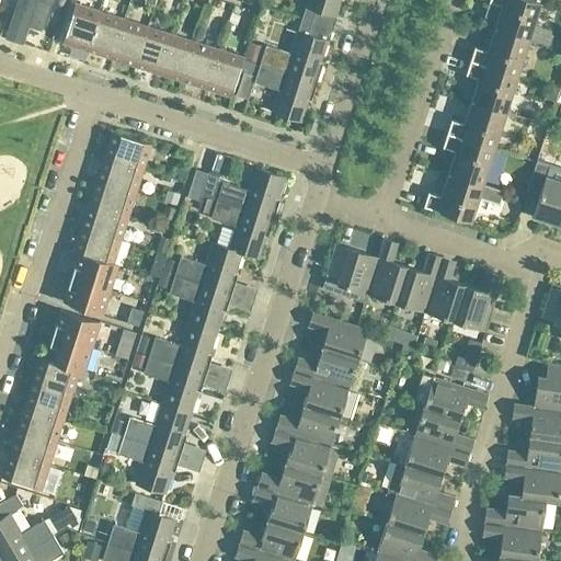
[(15,0),(6,41),(34,48),(47,0),(15,0)]
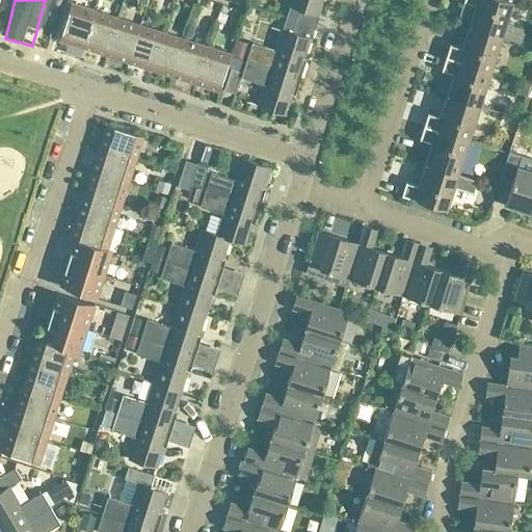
[(291,0),(286,17),(295,20),(299,9),(317,15),(321,0),(291,0)]
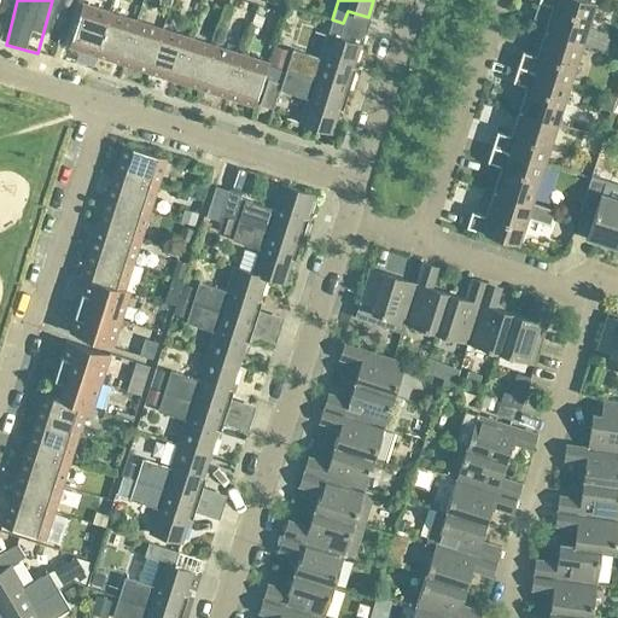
[(595,1),(590,0),(538,0),(534,17),(544,21),(544,19),(548,19),(544,30),(582,42),(605,50),(610,38),(607,33),(587,27),(595,1)]
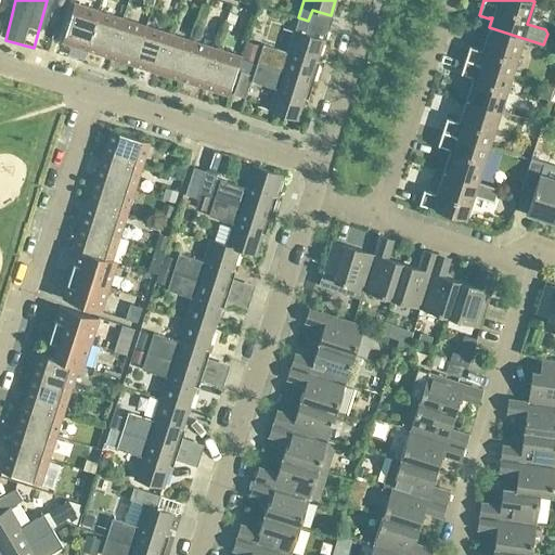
[(86,50),(99,11),(74,3),(62,42),(86,50)]
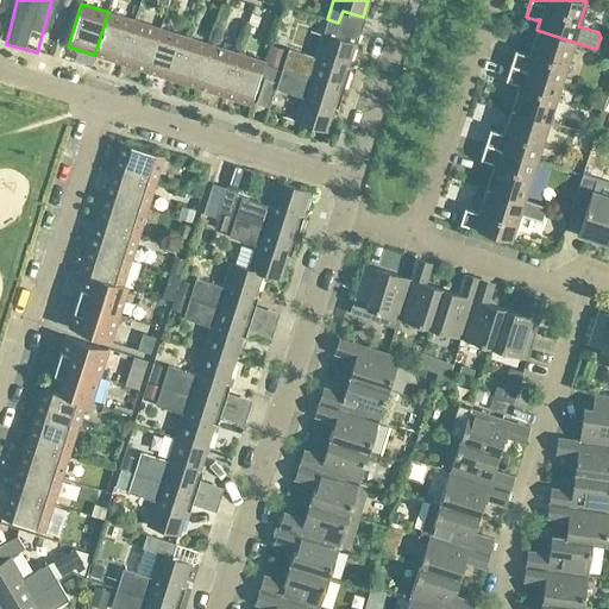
[(120,63),(135,20),(108,12),(94,55),(120,63)]
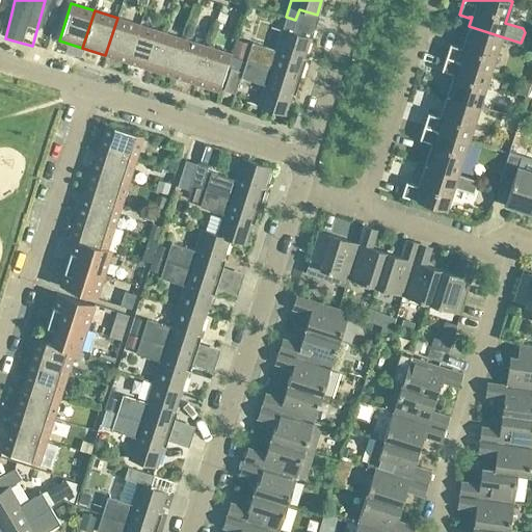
[(303,58),(310,37),(292,31),(295,20),(286,17),(275,50),(251,43),(246,59),(300,77),(306,59),(303,58)]
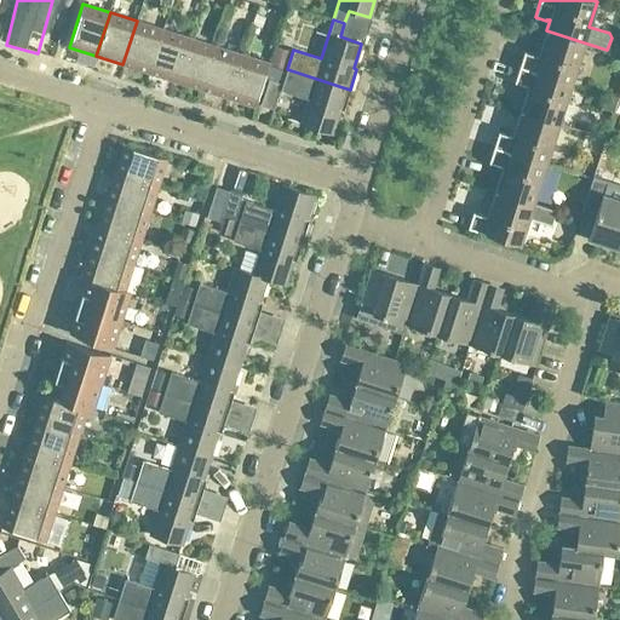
[(149,72),(162,29),(137,21),(122,64),(149,72)]
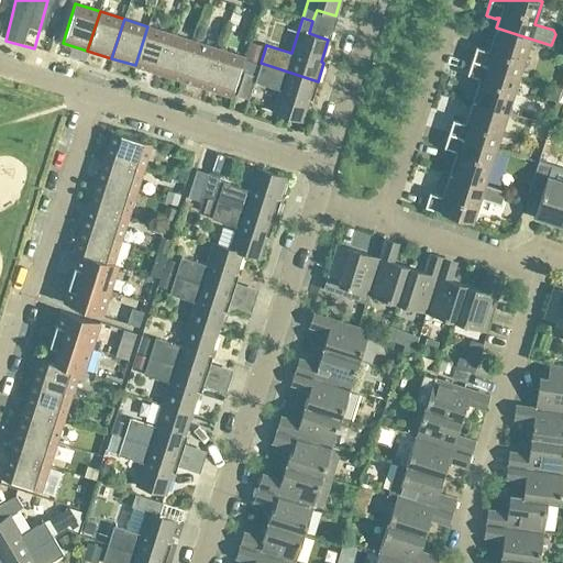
[(159,73),(172,34),(147,26),(135,65),(159,73)]
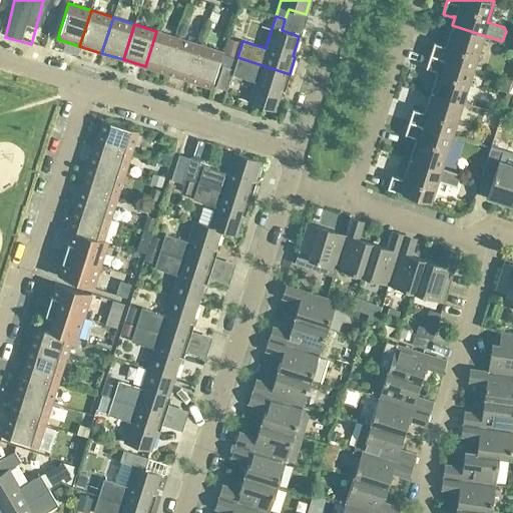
[(473,68),(483,35),(452,25),(445,45),(434,42),(430,54),(473,68)]
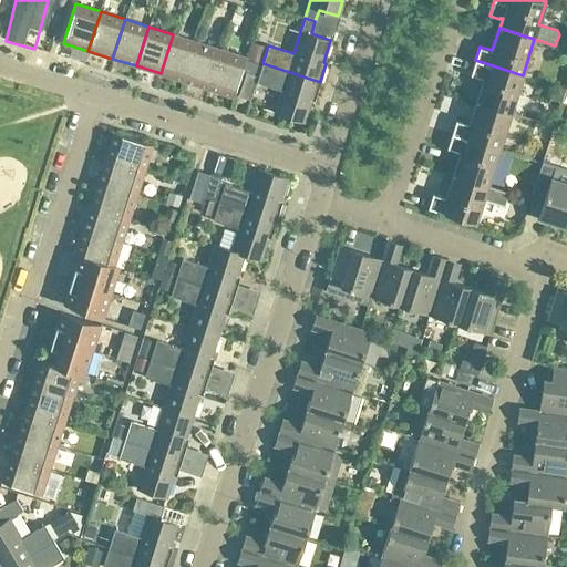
[(184,81),(197,41),(173,34),(161,73),(184,81)]
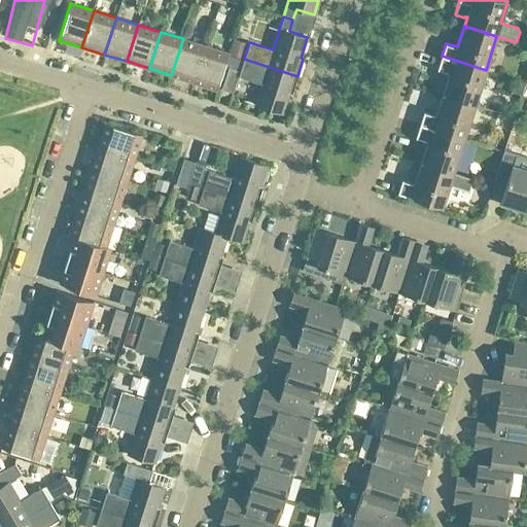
[(235,37),(229,55),(231,55),(244,59),(249,42),(235,37)]
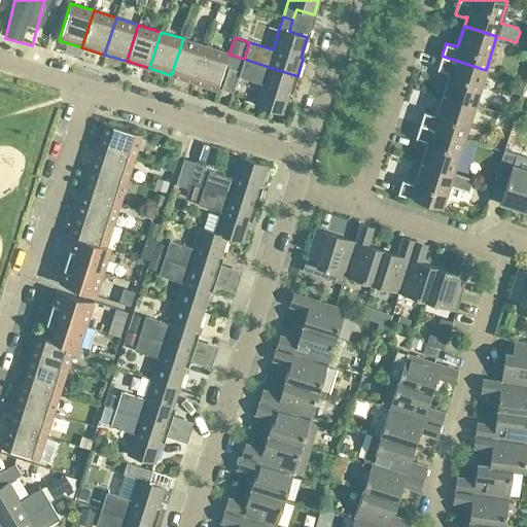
[(194,82),(206,45),(183,38),(171,75),(194,82)]
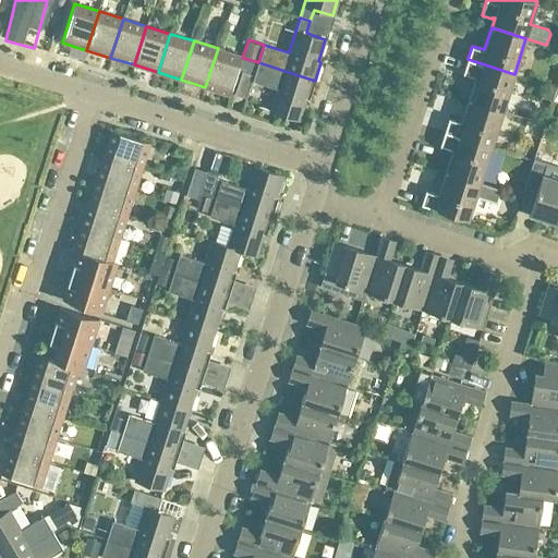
[(230,95),(242,56),(218,48),(205,87),(230,95)]
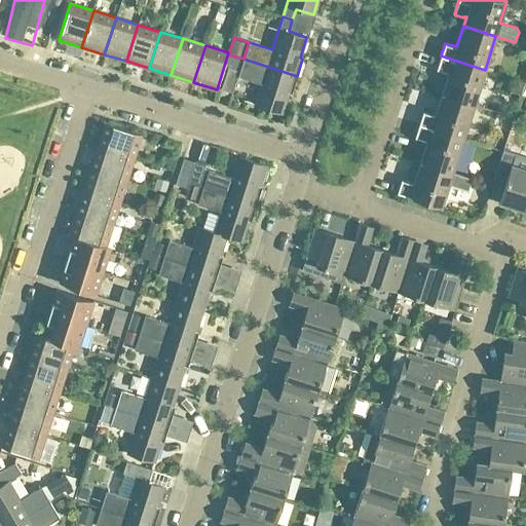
[(289,92),(292,92),(297,76),(243,59),(230,54),(226,70),(238,74),(238,76),(262,83),(255,105),(283,113),(289,92)]
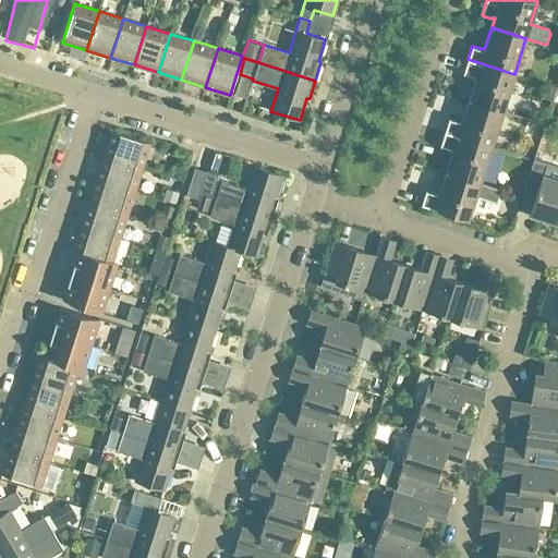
[(502,110),(514,74),(468,59),(463,73),(475,77),(469,99),(502,110)]
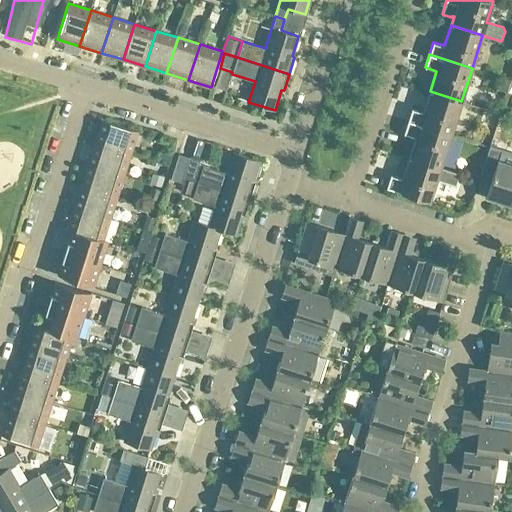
[(451,134),(461,101),(430,91),(423,112),(412,108),(408,121),(451,134)]
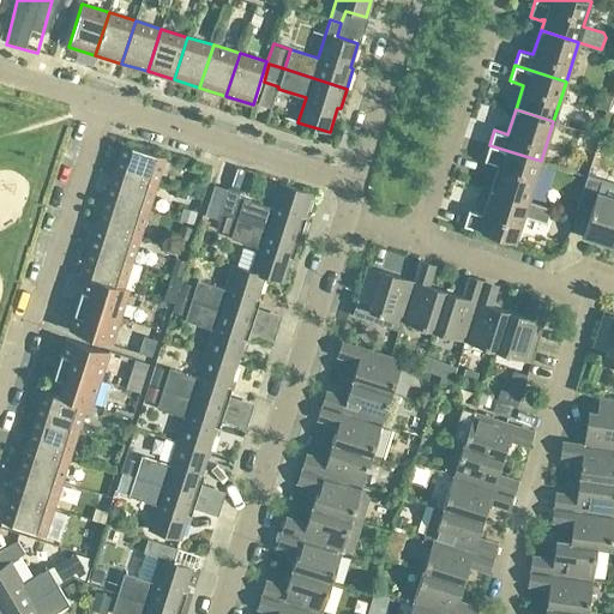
[(157,184),(166,157),(122,143),(114,170),(157,184)]
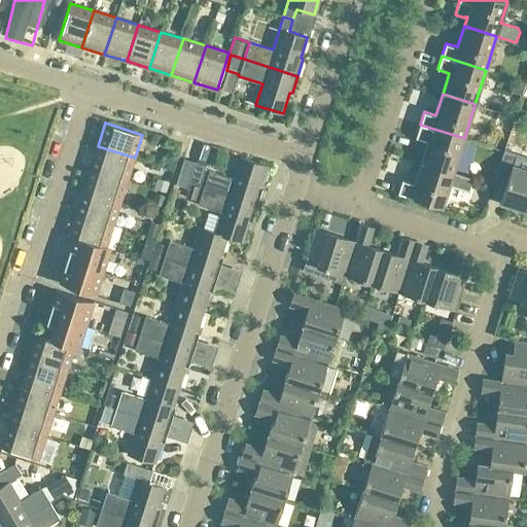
[(453,173),(457,161),(461,162),(465,161),(469,156),(471,151),(470,147),(467,143),(463,141),(464,138),(420,125),(416,137),(427,141),(421,163),(453,173)]
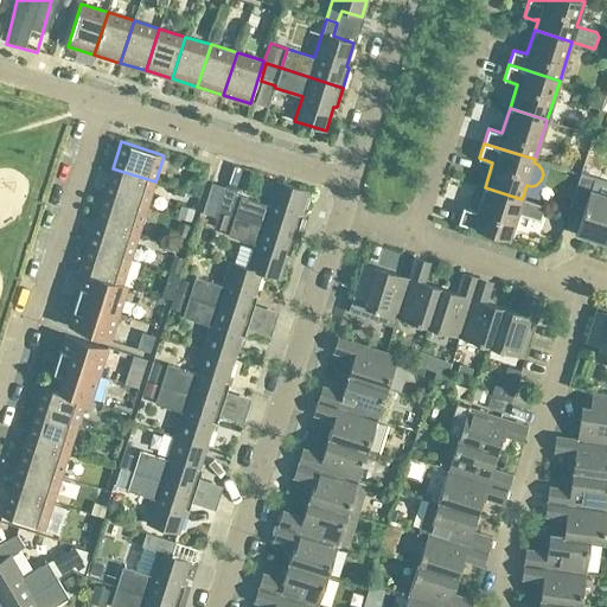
[(147,208),(155,181),(113,168),(104,195),(147,208)]
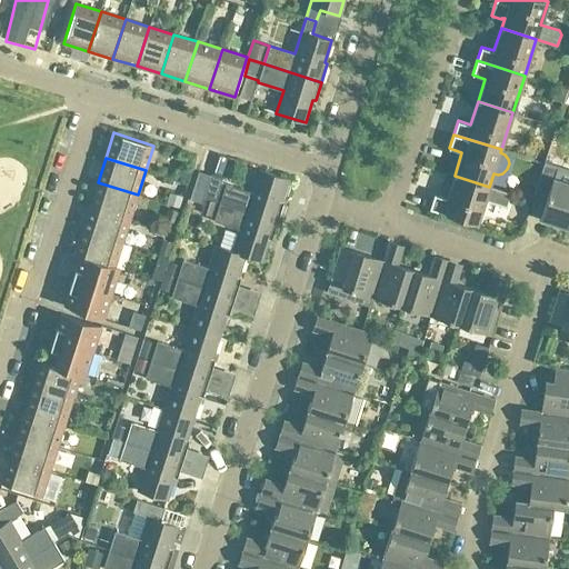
[(182,162),(179,176),(188,179),(191,166),(182,162)]
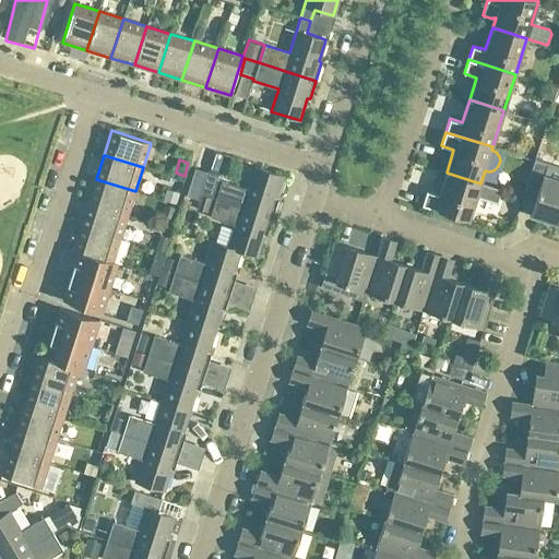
[(556,223),(558,214),(558,179),(545,175),(548,165),(535,161),(526,187),(538,191),(531,214),(556,223)]
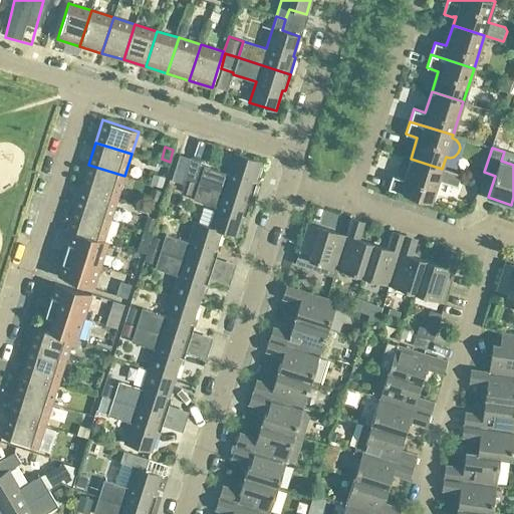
[(227,173),(204,166),(199,164),(201,161),(191,158),(184,178),(186,178),(199,183),(251,199),(256,182),(254,182),(260,161),(234,153),(227,173)]
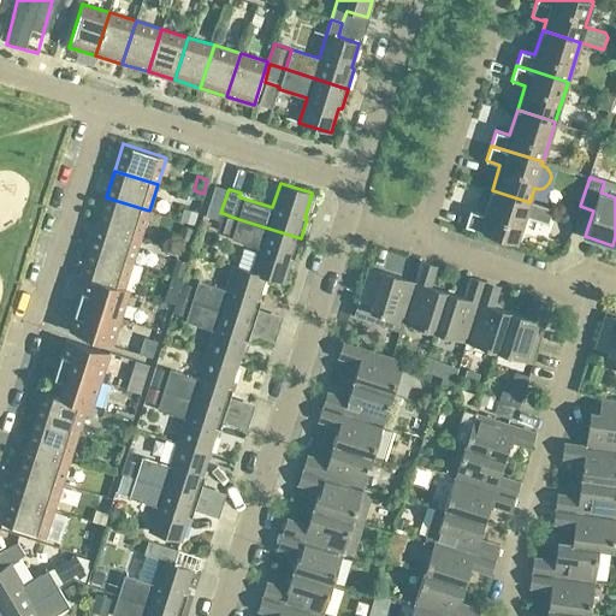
[(229,189),(215,185),(205,215),(219,219),(220,213),(229,189)]
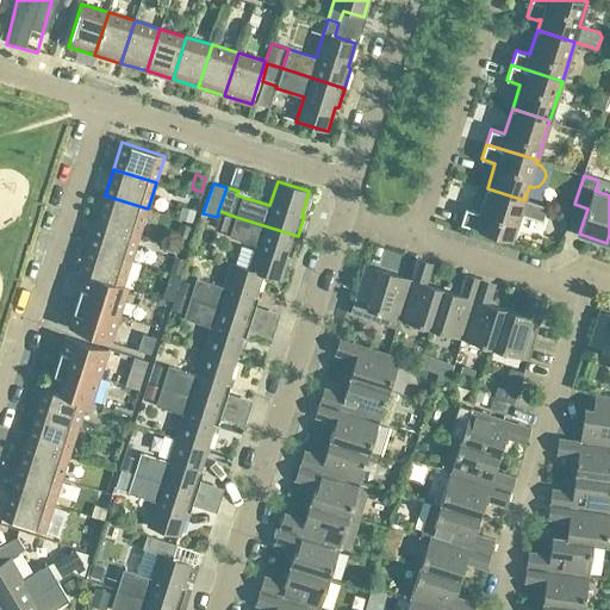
[(511,240),(520,216),(543,223),(548,207),(524,200),(487,188),(479,212),(466,207),(461,224),(511,240)]
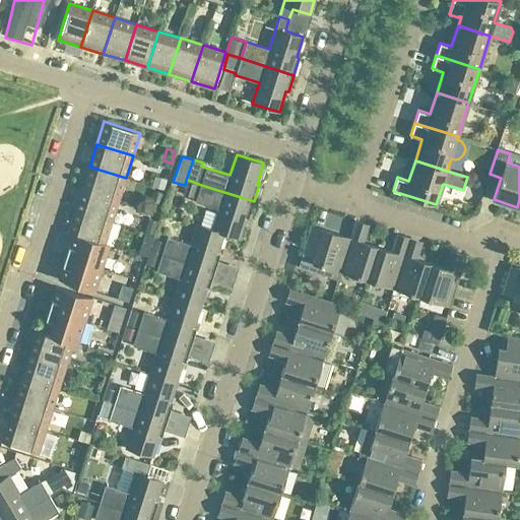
[(119,200),(126,178),(89,167),(82,188),(119,200)]
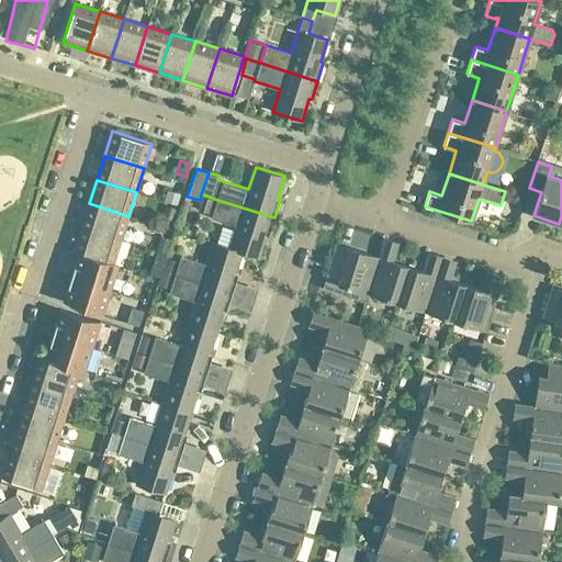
[(165,200),(175,203),(178,193),(168,190),(165,200)]
